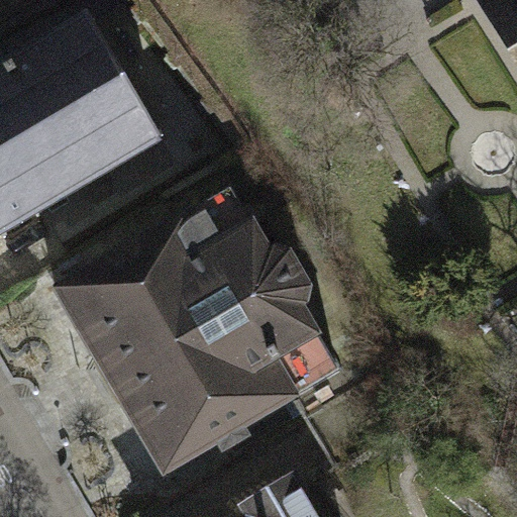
[(516,0),(483,0),(516,58),(516,0)]
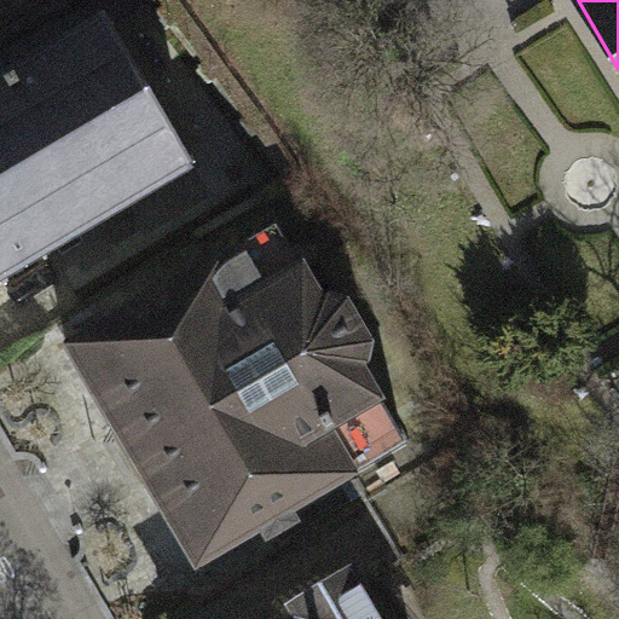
[(0,279),(195,168),(110,18),(0,80),(0,279)]
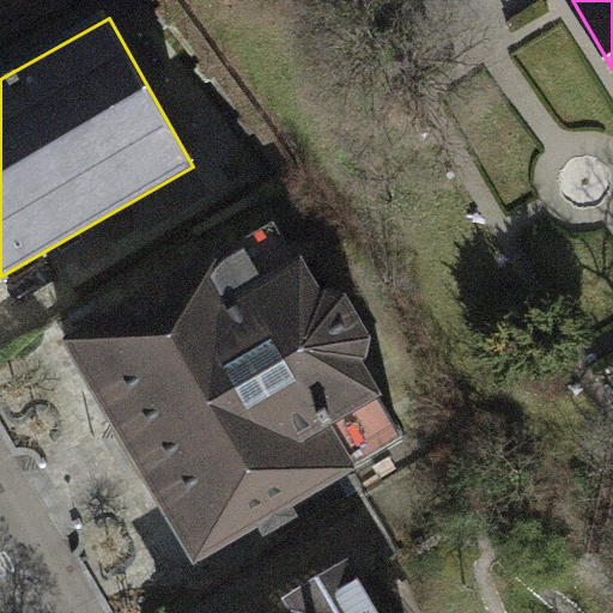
[(66,344),(195,562),(346,471),(359,495),(434,450),(453,438),(406,332),(364,359),(365,337),(343,298),(316,296),(269,222),(66,344)]
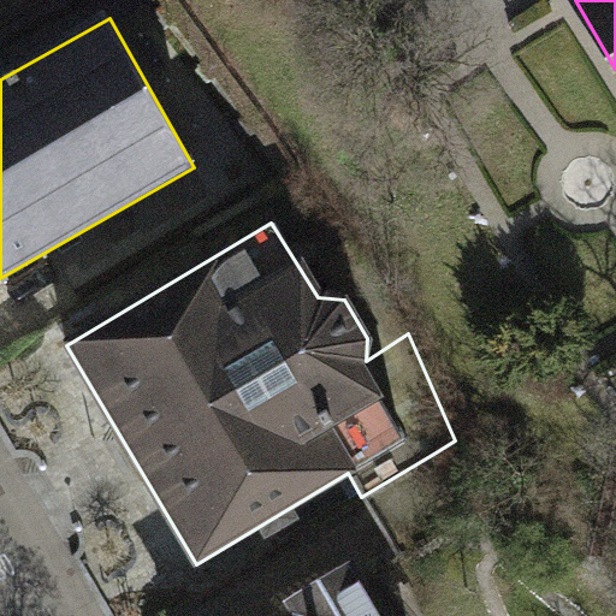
[(373,615),(347,569),(296,605),(301,615),(373,615)]
